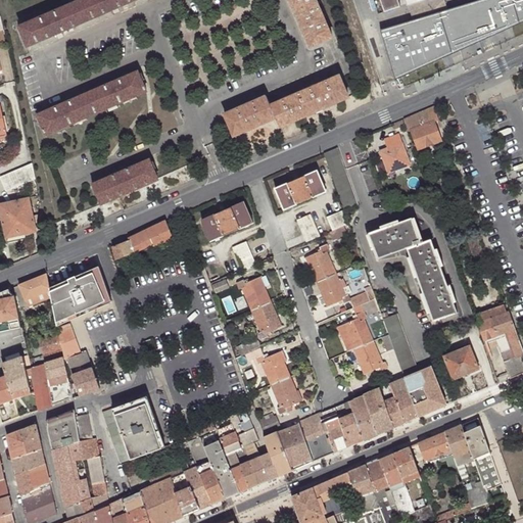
[(80,0),(79,1),(87,21),(135,0),(80,0)]
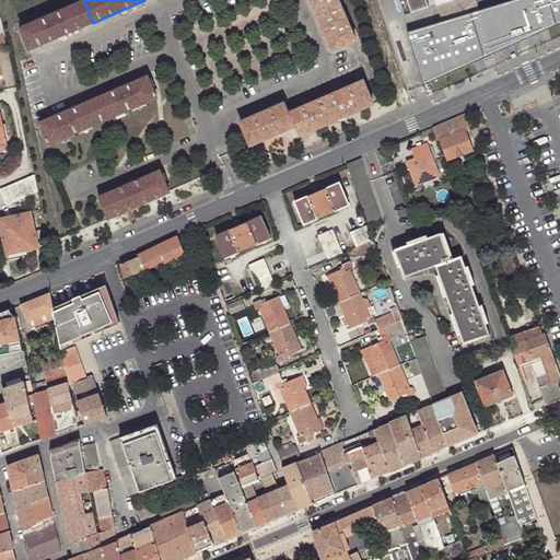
[(340,2),(338,0),(311,0),(317,13),(340,2)]
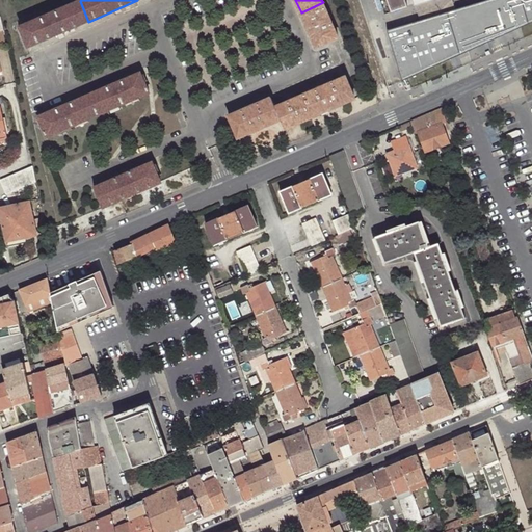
[(386,0),(390,11),(406,6),(404,0),(386,0)]
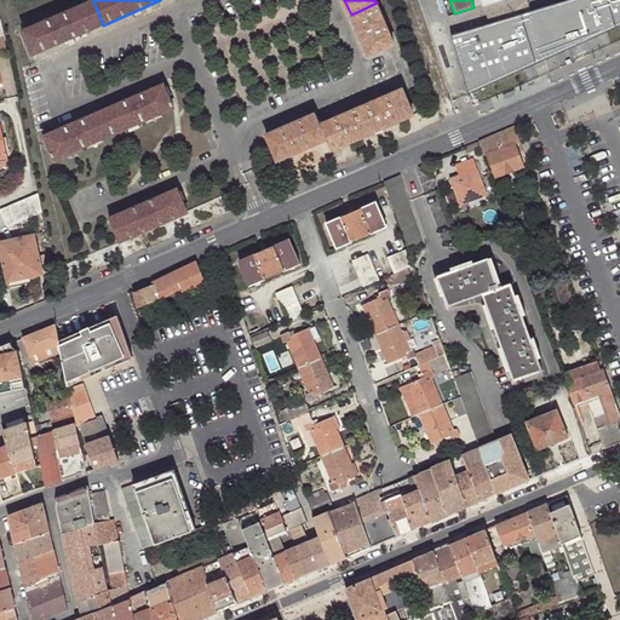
[(488,24),(449,35),(468,95),(545,59),(540,42),(604,23),(607,32),(619,26),(619,0),(593,0),(532,19),(529,11),(488,24)]
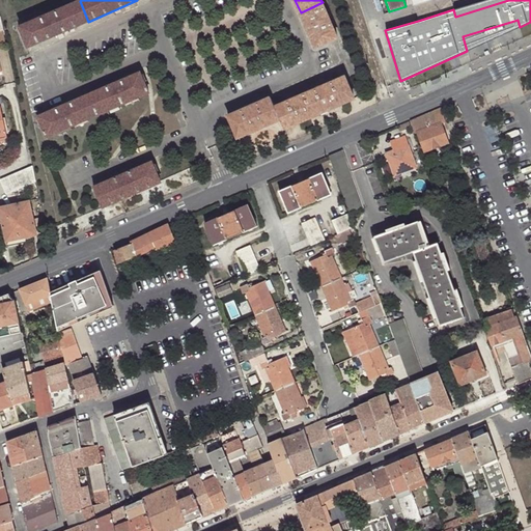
[(446,0),(412,0),(415,9),(446,0)]
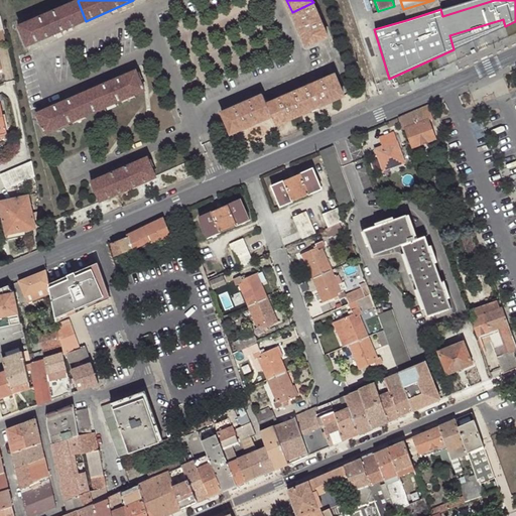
[(433,0),(403,9),(406,20),(440,9),(437,0),(433,0)]
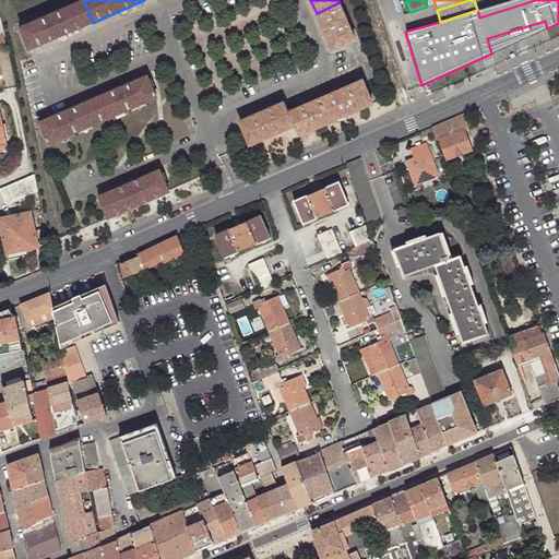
[(479,18),(535,0),(510,0),(477,10),(479,18)]
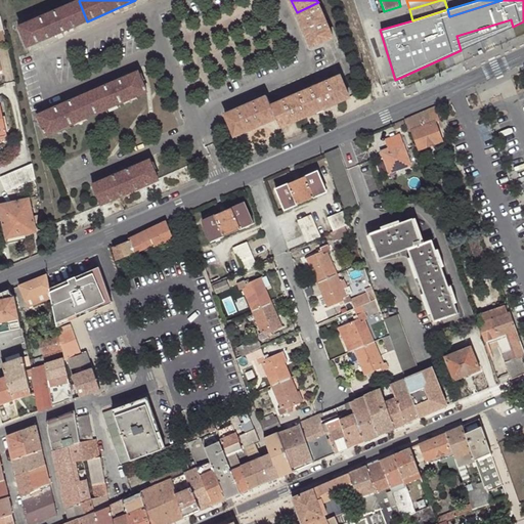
[(79,1),(19,27),(29,46),(87,22),(79,1)]
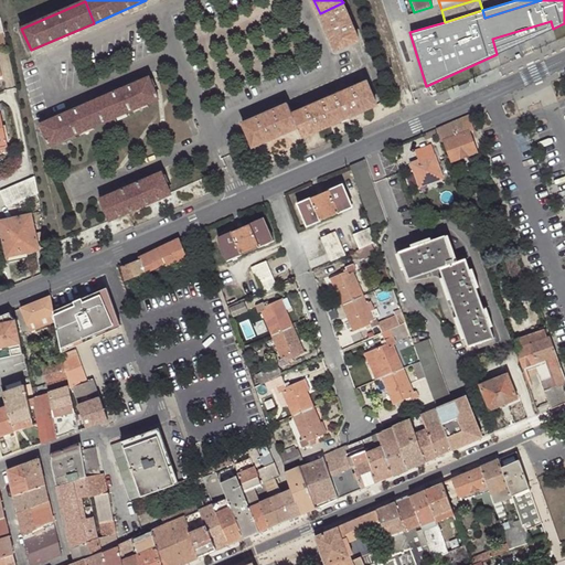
[(343,2),(320,13),(336,50),(359,40),(343,2)]
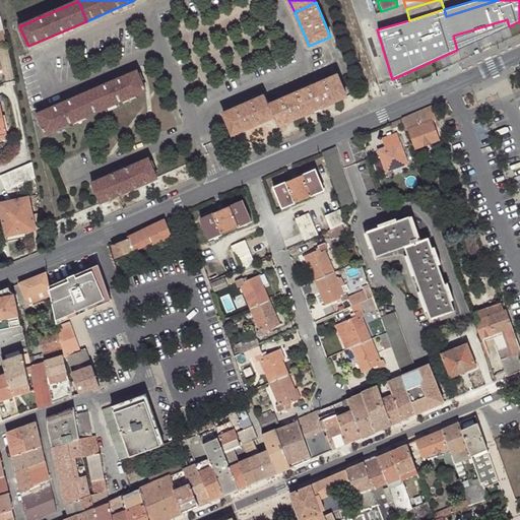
[(353,7),(359,23),(370,19),(364,3),(353,7)]
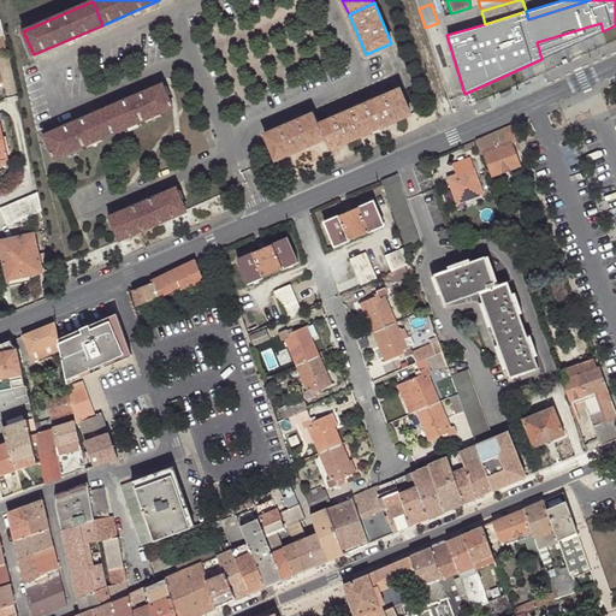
[(600,23),(537,42),(542,59),(603,31),(600,23)]
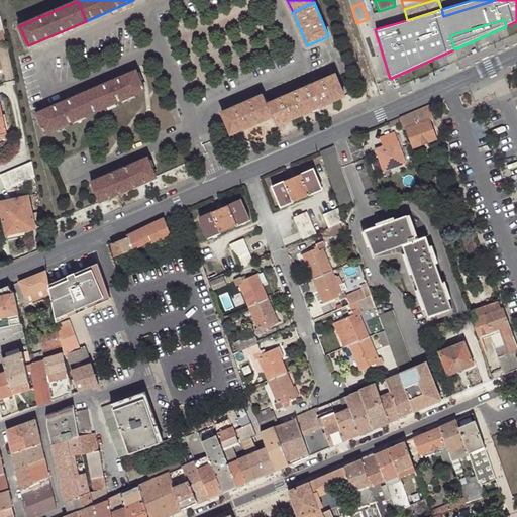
[(136,70),(87,92),(95,111),(145,90),(136,70)]
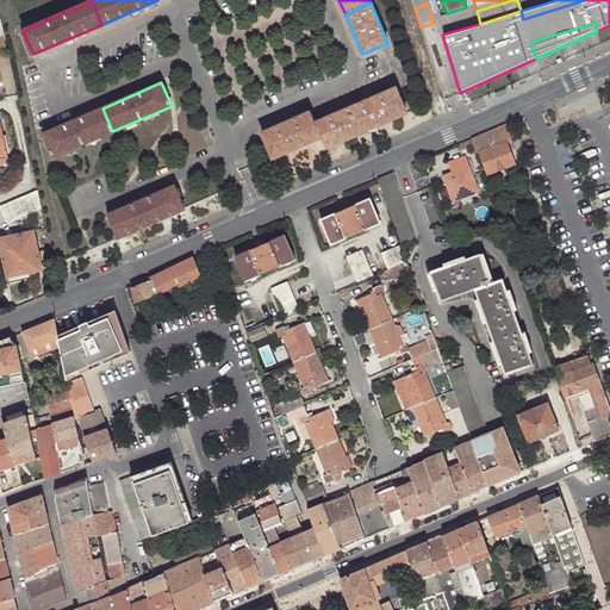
[(396,88),(355,105),(367,130),(408,113),(396,88)]
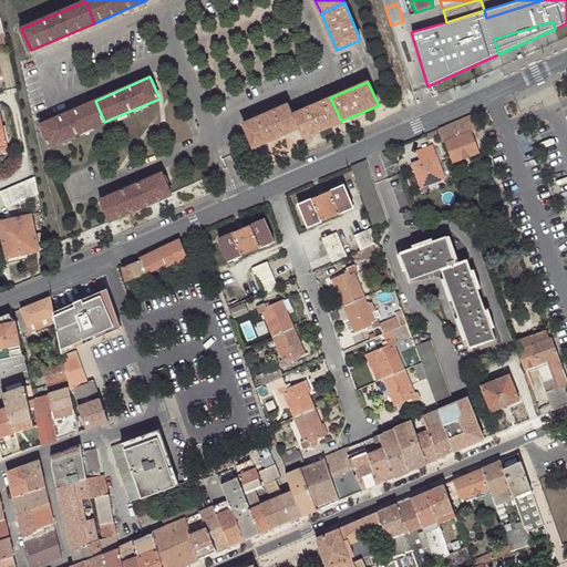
[(330,98),(292,114),(299,127),(303,137),(341,121),(330,98)]
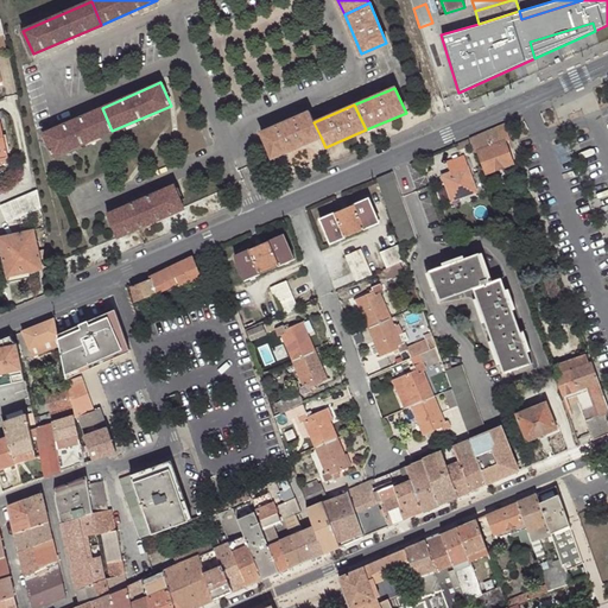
[(112,131),(102,108),(44,133),(54,156),(112,131)]
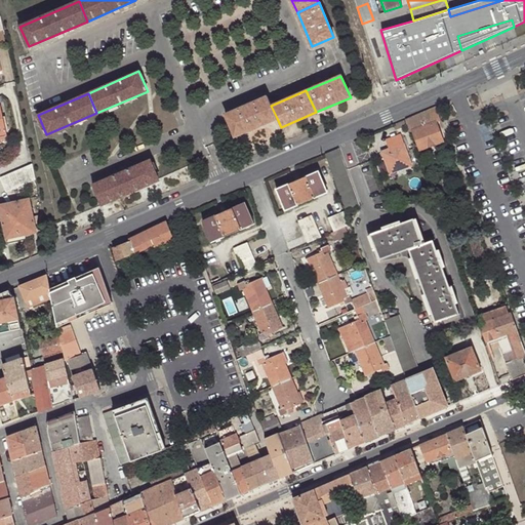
[(277,118),(271,106),(267,96),(225,114),(235,136),(277,118)]
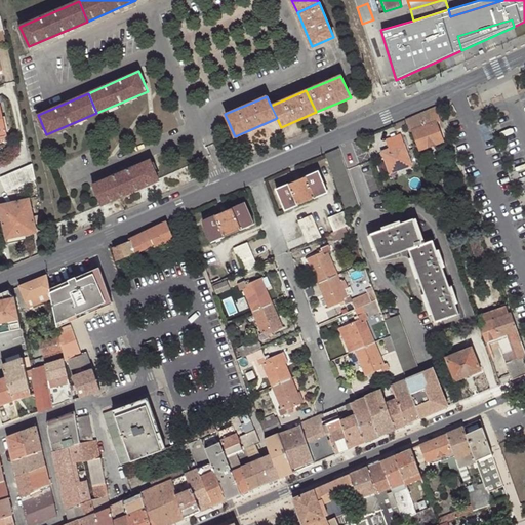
[(441,121),(436,107),(404,121),(408,130),(409,133),(412,131),(419,151),(442,142),(435,123),(441,121)]
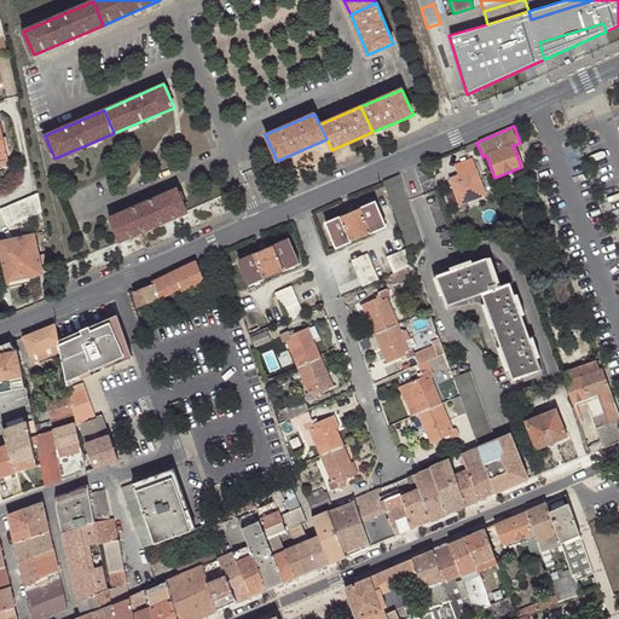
[(481,154),(476,143),(464,148),(467,154),(473,151),(475,157),(481,154)]
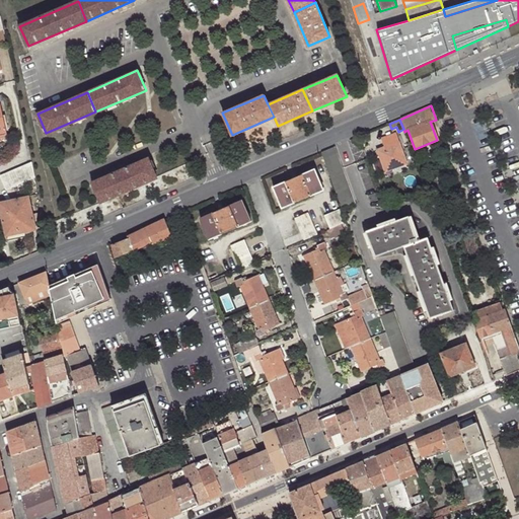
[(395,134),(382,139),(385,148),(377,150),(385,171),(406,163),(395,134)]
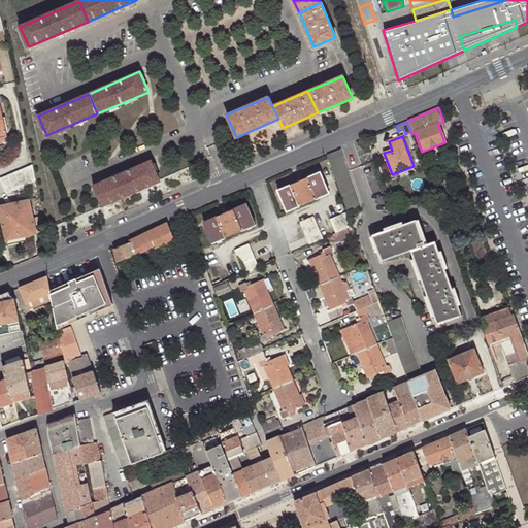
[(160,180),(151,161),(94,186),(103,205),(160,180)]
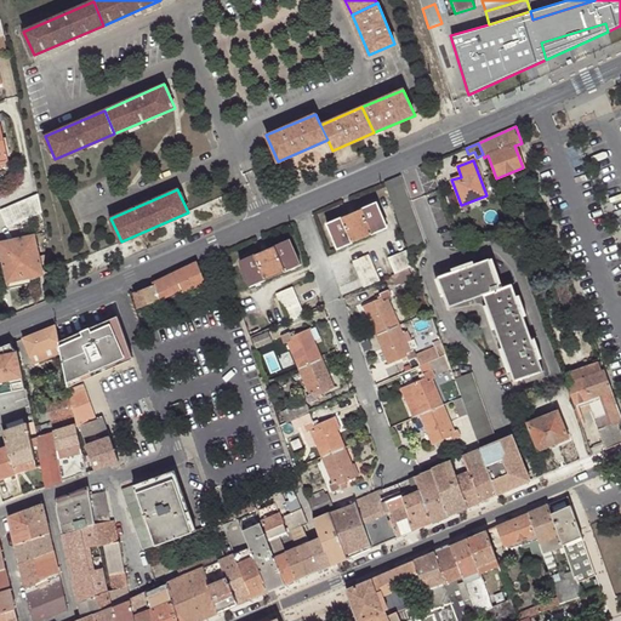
[(9,228),(43,214),(39,195),(1,211),(9,228)]
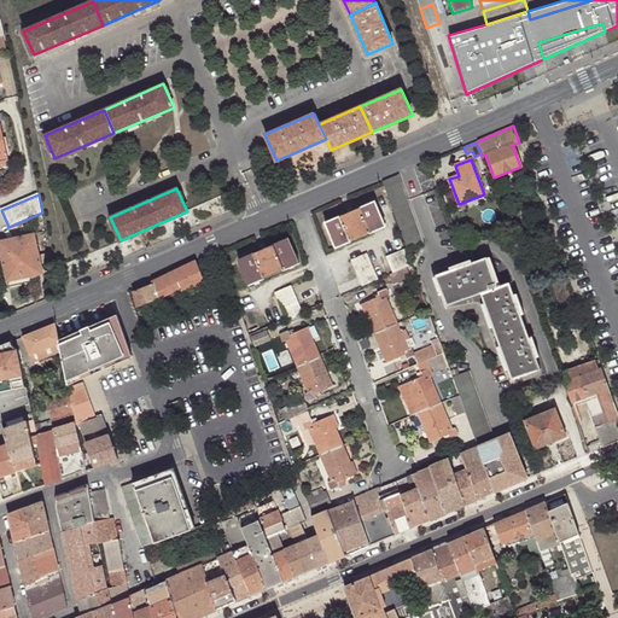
[(374,202),(325,223),(336,249),(385,227),(374,202)]
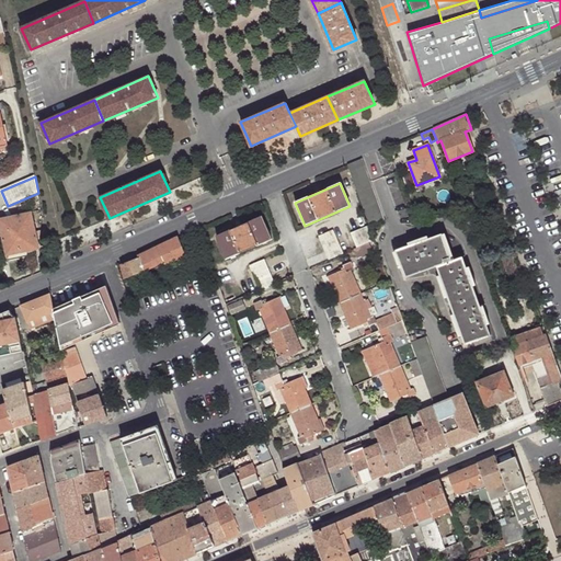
[(32,213),(0,219),(0,220),(8,255),(39,249),(32,213)]
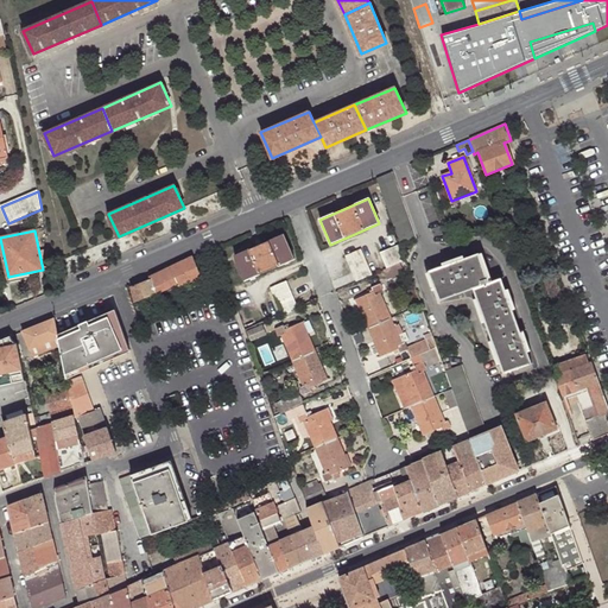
[(283,235),(235,257),(246,280),(295,260),(283,235)]
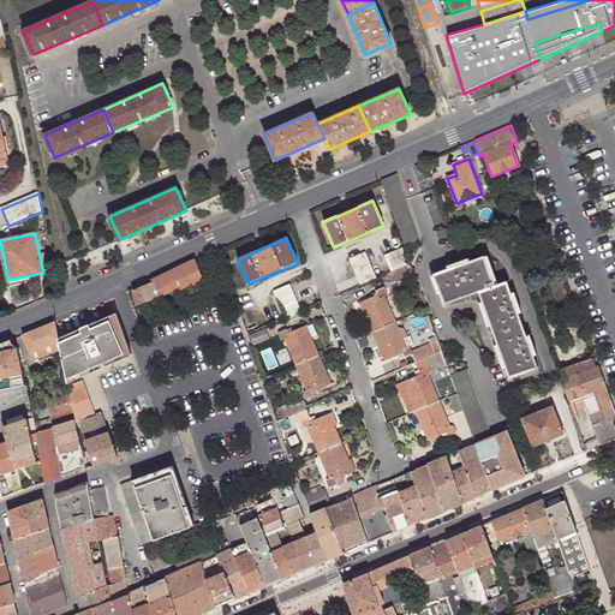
[(405,249),(405,248),(386,256),(392,272),(388,273),(393,282),(408,276),(405,266),(411,263),(405,249)]
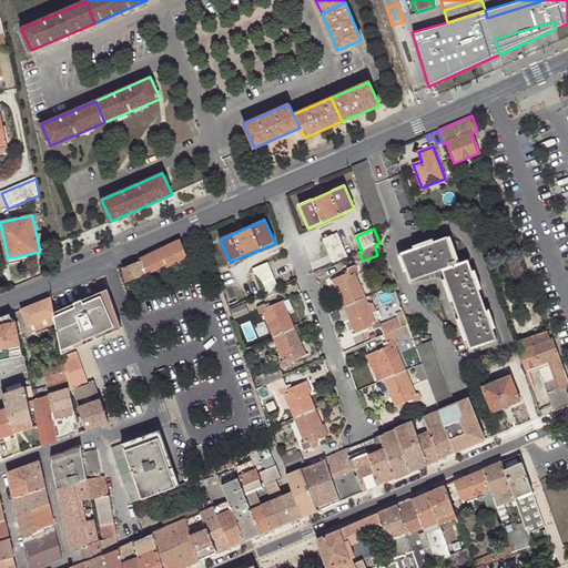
[(337,233),(323,240),(333,263),(348,256),(337,233)]
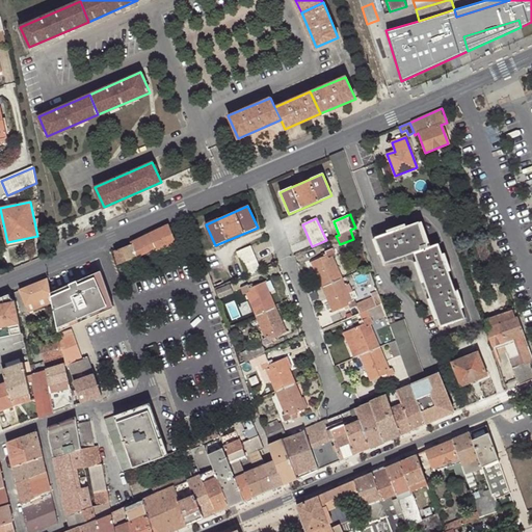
[(406,225),(388,233),(375,237),(384,263),(414,253),(441,326),(467,318),(462,308),(456,290),(449,270),(443,254),(439,243),(428,247),(419,221),(406,225)]
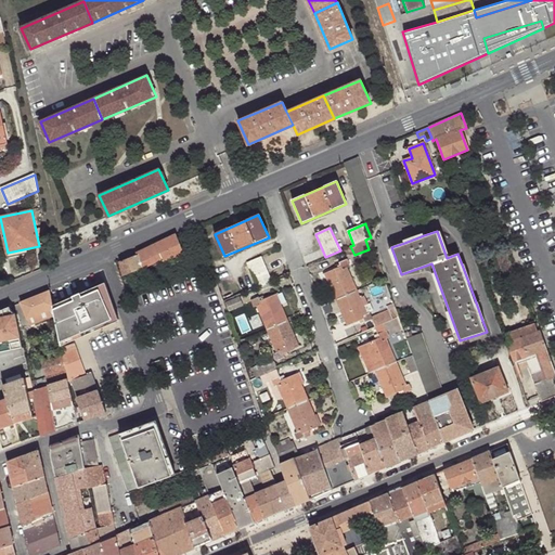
[(403,240),(404,243),(424,235),(423,232),(403,240)]
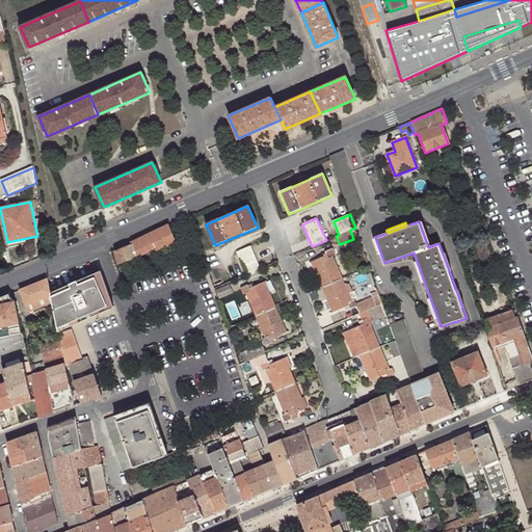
[(176,243),(168,225),(131,242),(131,244),(113,250),(118,265),(127,261),(134,259),(139,257),(153,249),(154,251),(176,243)]
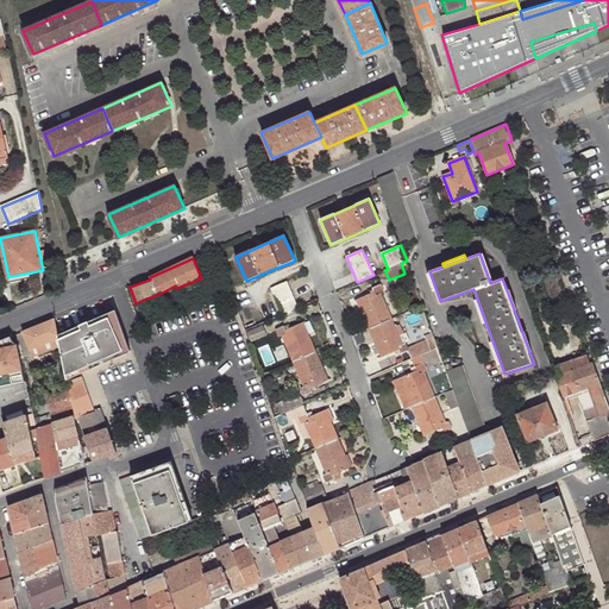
[(288,282),(272,289),(282,314),(299,307),(288,282)]
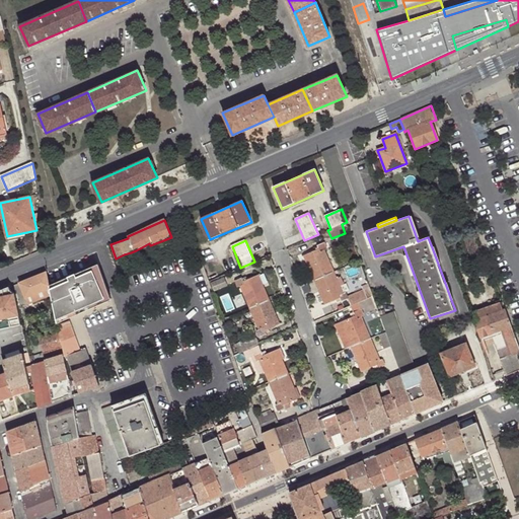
[(315,280),(334,272),(324,250),(327,249),(324,242),(317,245),(319,248),(305,255),(315,280)]
